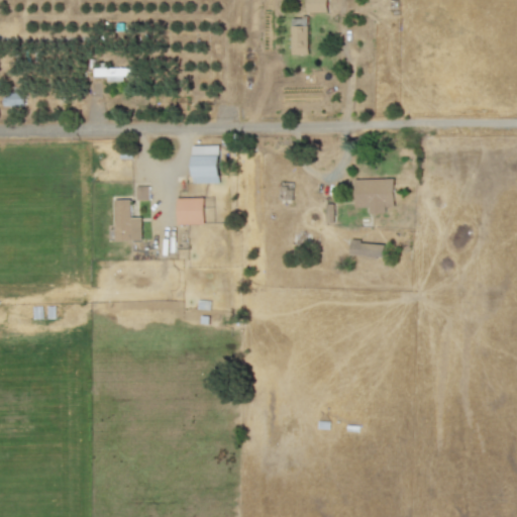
[(327,0),(306,0),(307,12),(328,12),(327,0)]
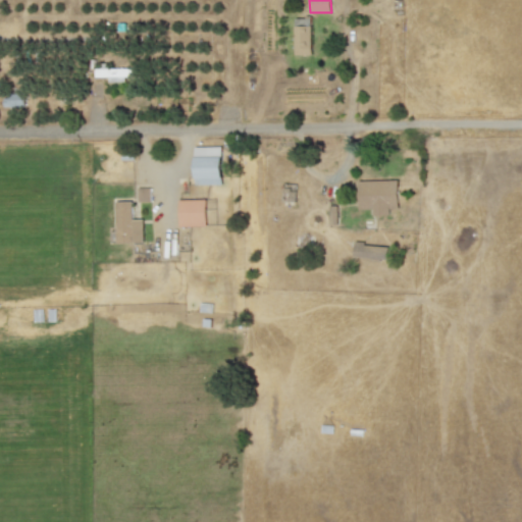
[(312,55),(311,17),(295,17),(296,55),(312,55)]
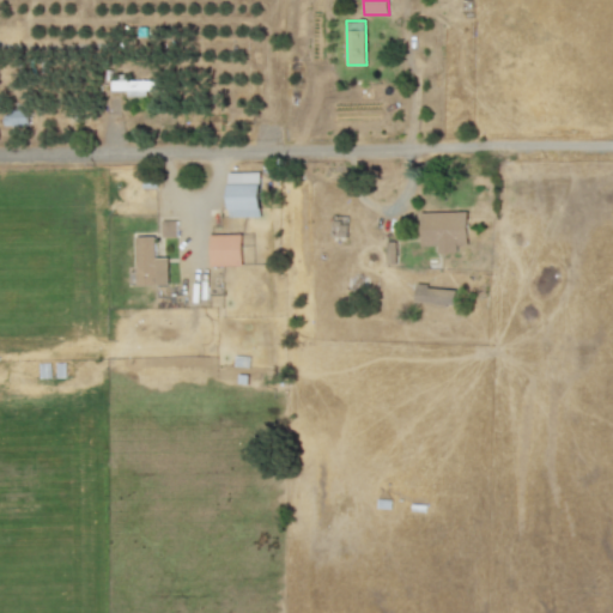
[(29,125),(29,109),(4,109),(4,125),(29,125)]
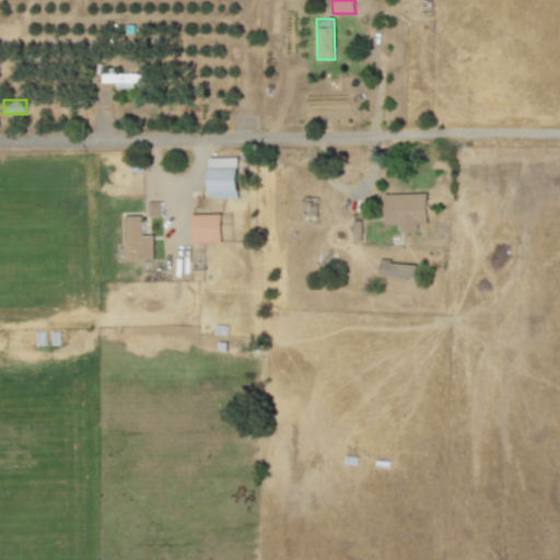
[(237,198),(237,158),(209,158),(209,198),(237,198)]
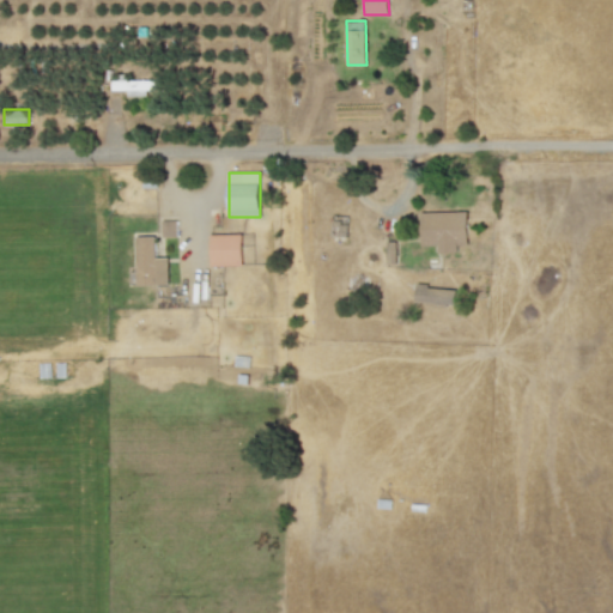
[(439,253),(459,253),(457,244),(469,244),(468,212),(423,213),(423,246),(438,244),(439,253)]
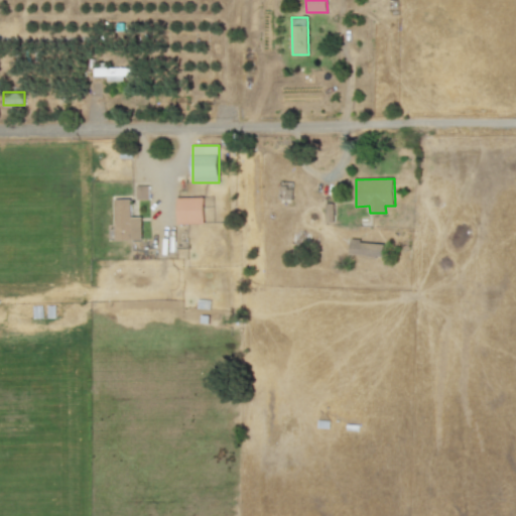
[(137,200),(149,199),(149,185),(137,185),(137,200)]
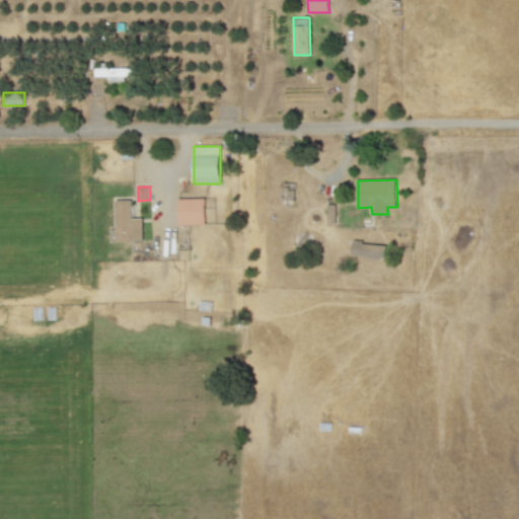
[(206,224),(205,198),(178,199),(178,225),(206,224)]
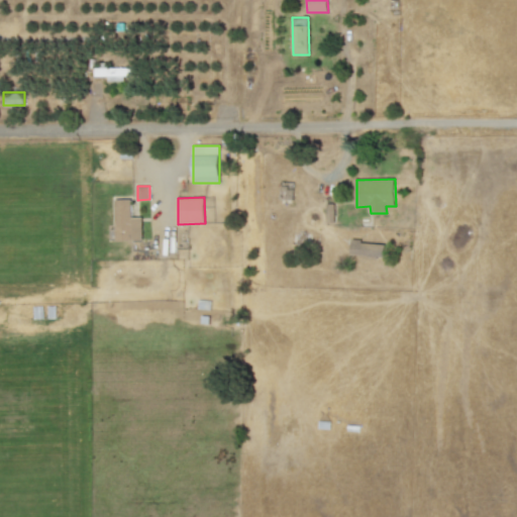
[(131,199),(115,199),(116,240),(142,239),(141,216),(131,217),(131,199)]
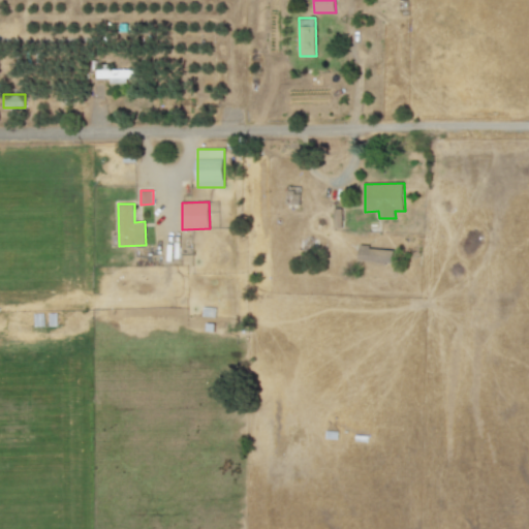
[(359,261),(393,263),(394,248),(360,247),(359,261)]
